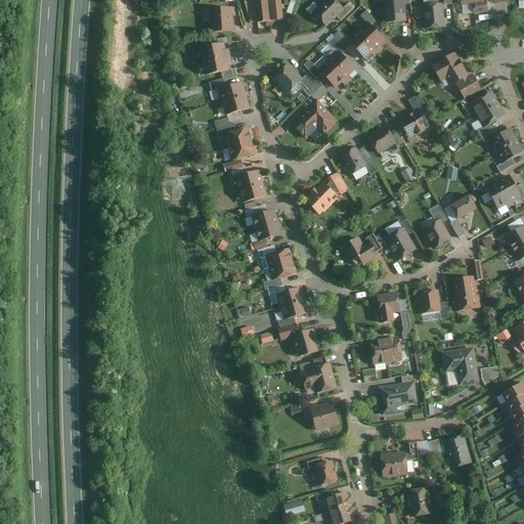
[(268,20),(266,0),(253,0),(243,2),(249,23),(268,20)]
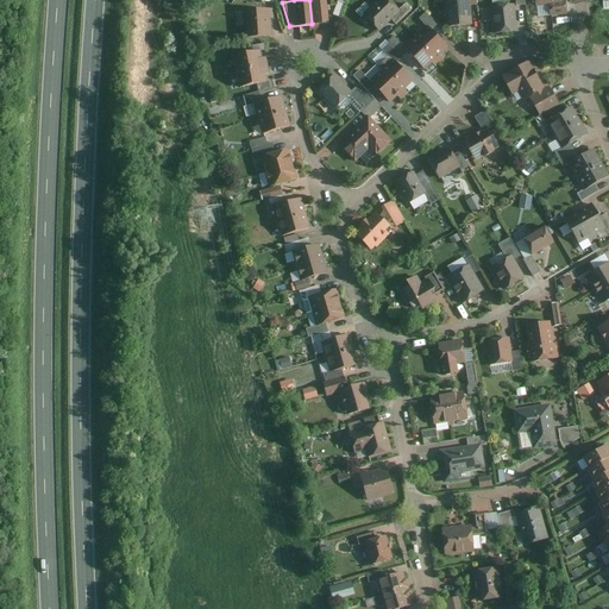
[(327,23),(325,0),(309,0),(312,24),(327,23)]
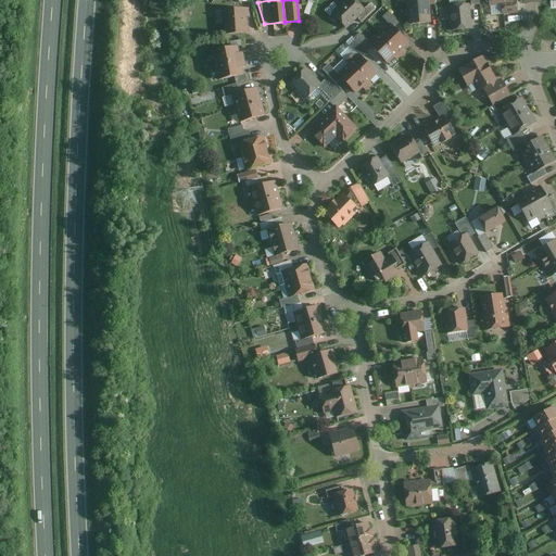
[(341,0),(336,7),(332,2),(324,11),(329,16),(330,14),(344,28),(356,17),(365,10),(364,8),(355,0),(341,0)]
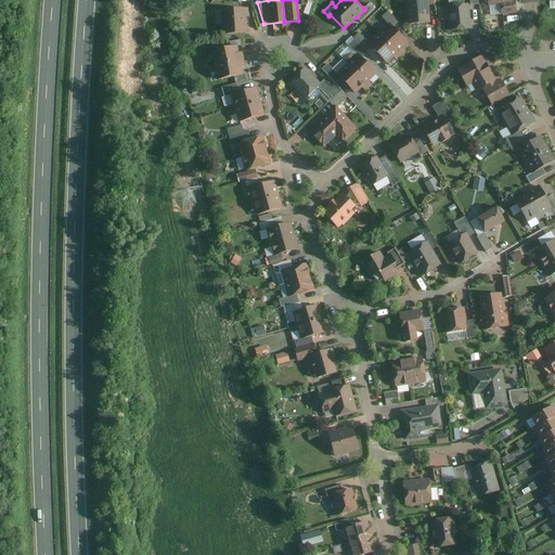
[(428,4),(427,0),(403,0),(407,25),(430,23),(428,4)]
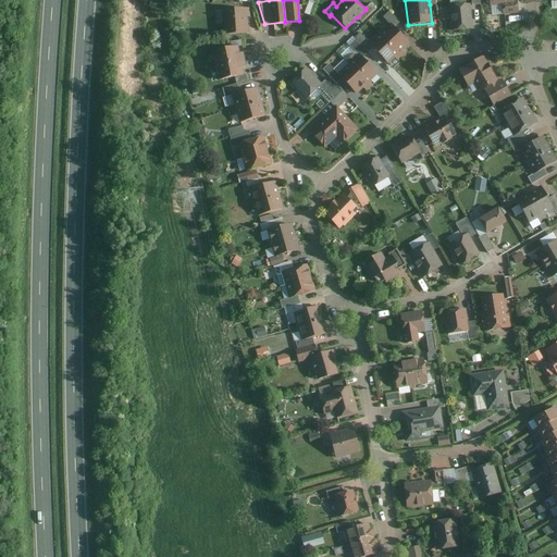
[(370,2),(364,8),(366,10),(357,17),(361,22),(376,9),(370,2)]
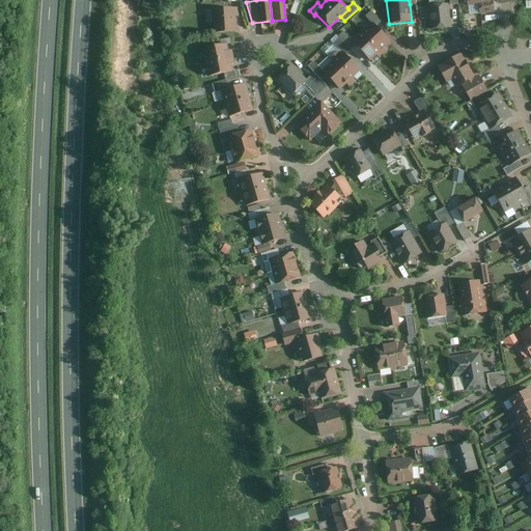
[(450,27),(448,3),(427,4),(429,29),(450,27)]
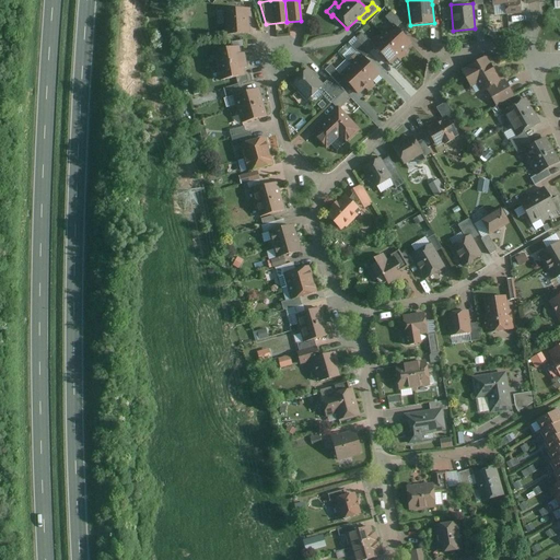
[(516,3),(504,4),(505,14),(521,13),(520,3),(516,3)]
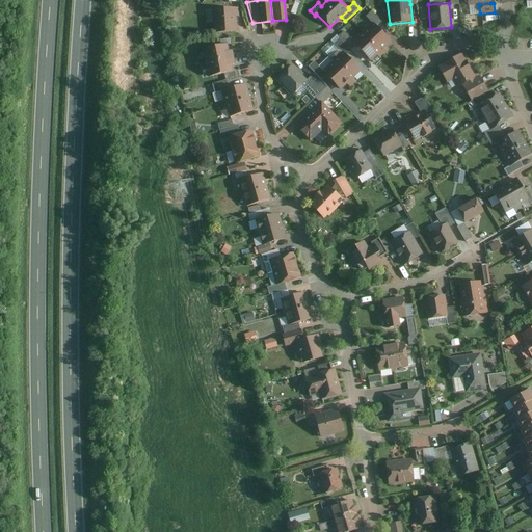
[(238,16),(237,6),(212,7),(213,32),(236,31),(235,16),(238,16)]
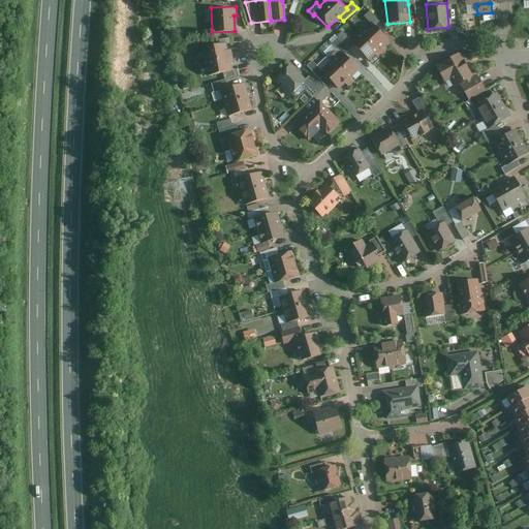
[(369,23),(374,27),(379,22),(369,11),(364,17),(369,23)]
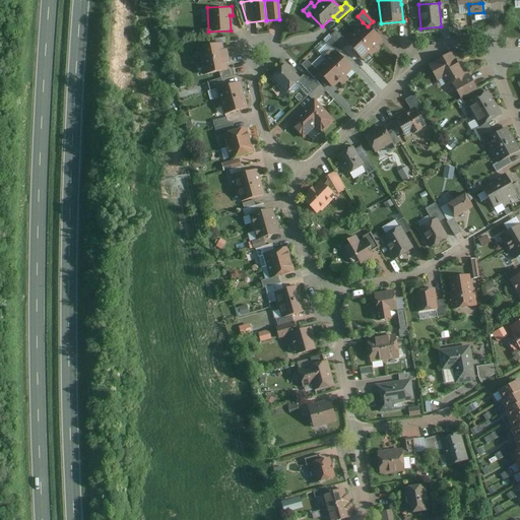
[(368,26),(363,22),(353,31),(376,54),(379,51),(376,47),(382,41),(368,26)]
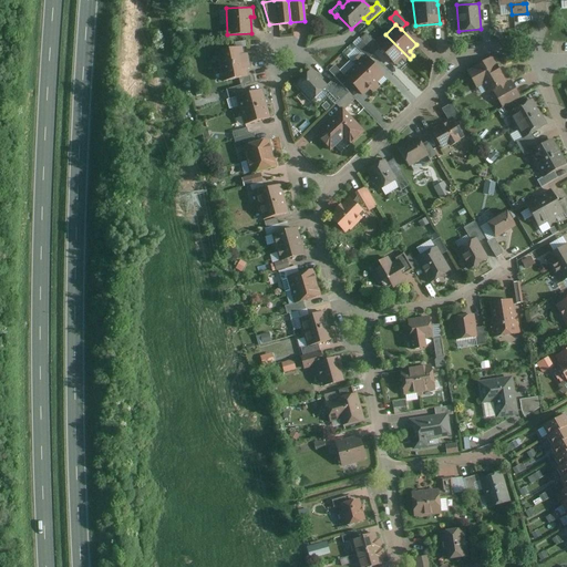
[(410,59),(385,34),(375,44),(394,64),(402,58),(406,62),(410,59)]
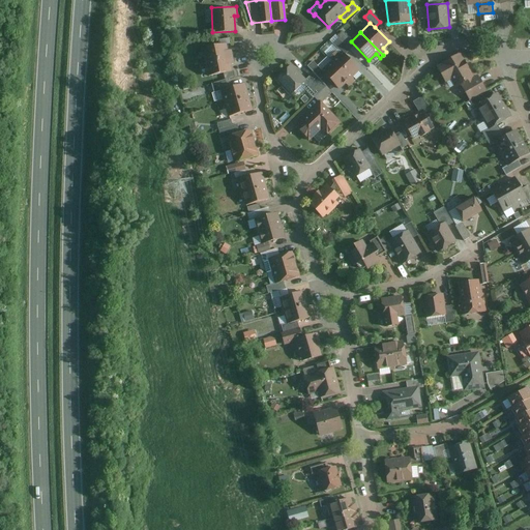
[(201,49),(203,62),(206,77),(231,71),(229,64),(233,64),(231,56),(230,49),(226,50),(225,45),(201,49)]
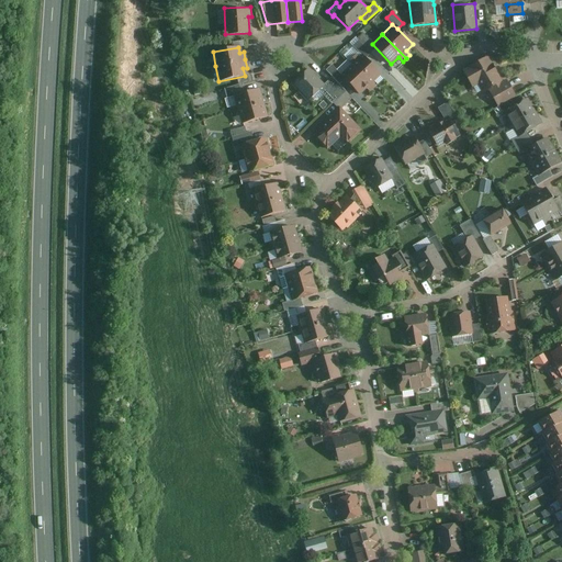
[(380,74),(361,54),(358,57),(356,54),(347,62),(350,65),(373,89),(377,85),(373,81),(380,74)]
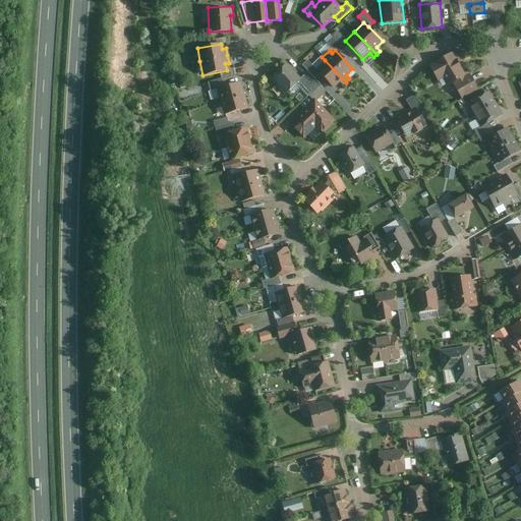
[(465,75),(452,52),(427,65),(438,80),(443,78),(448,85),(452,83),(465,75)]
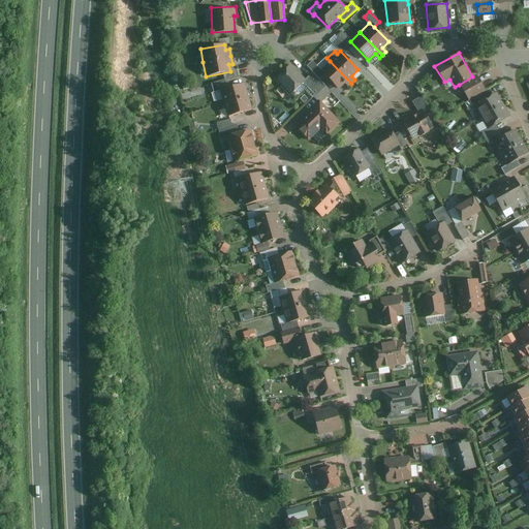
[(324,74),(320,69),(311,61),(306,65),(312,72),(318,80),(324,74)]
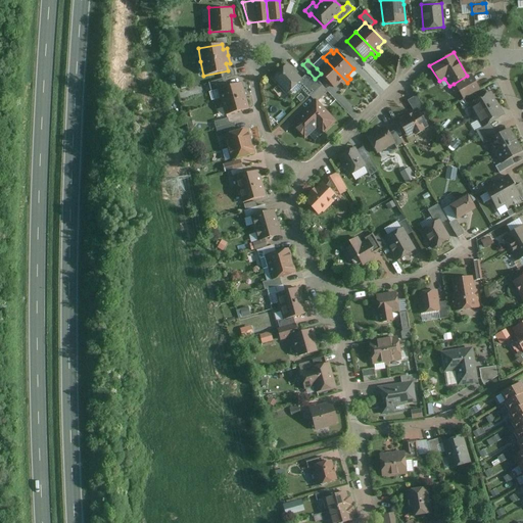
[(347,83),(326,60),(317,68),(321,74),(333,89),(340,82),(344,86),(347,83)]
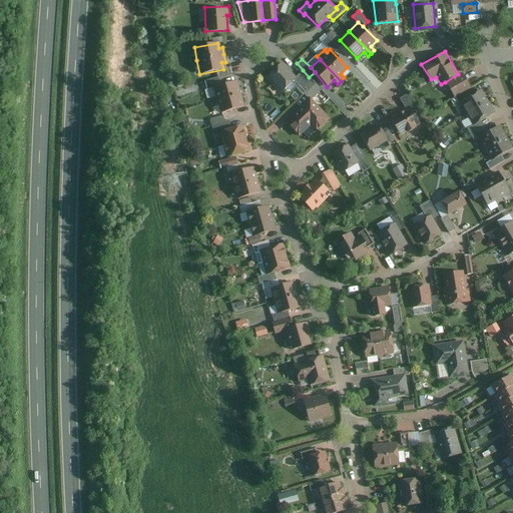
[(296,76),(281,61),(266,77),(280,92),(291,82),(296,77),(296,76)]
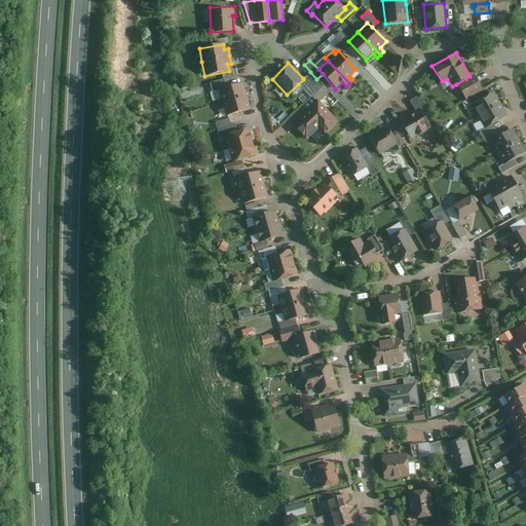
[(310,72),(303,78),(303,79),(298,84),(310,97),(324,85),(316,79),(310,72)]
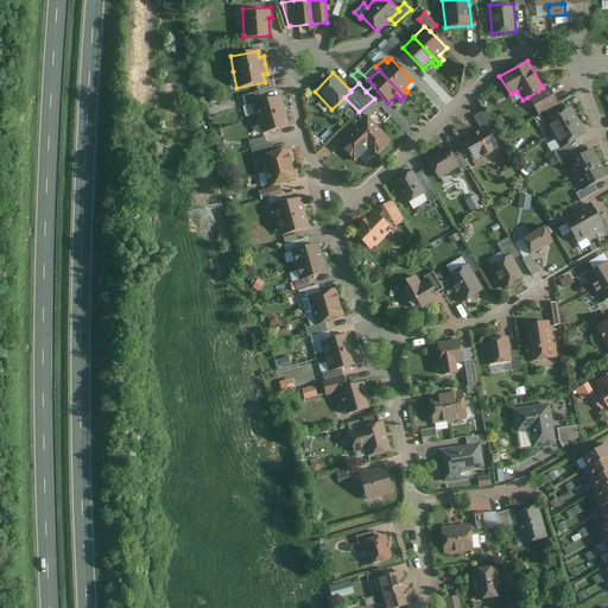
[(546,86),(543,88),(527,97),(539,115),(549,109),(557,103),(546,86)]
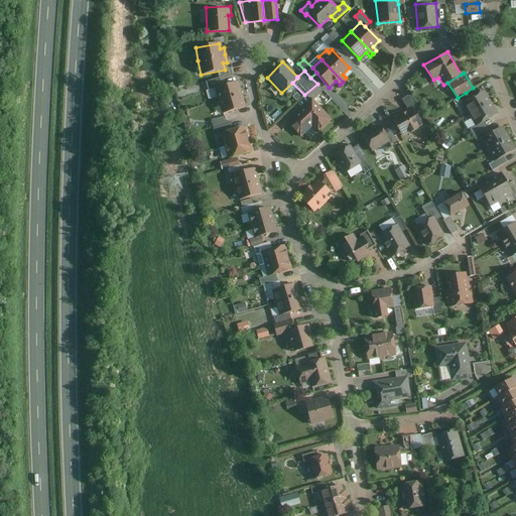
[(208,90),(214,88),(223,86),(220,78),(205,82),(208,90)]
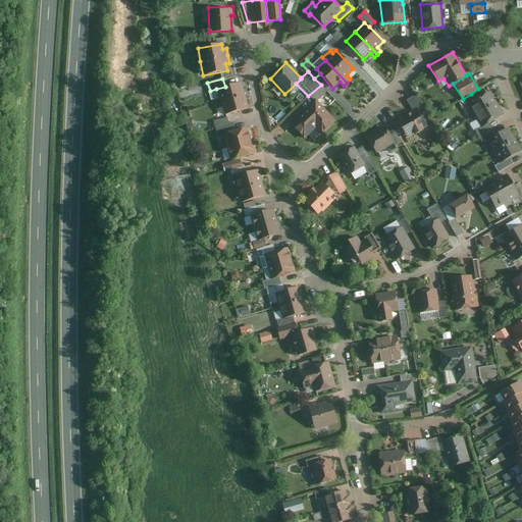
[(216,103),(244,95),(240,83),(225,87),(216,89),(218,98),(214,99),(216,103)]
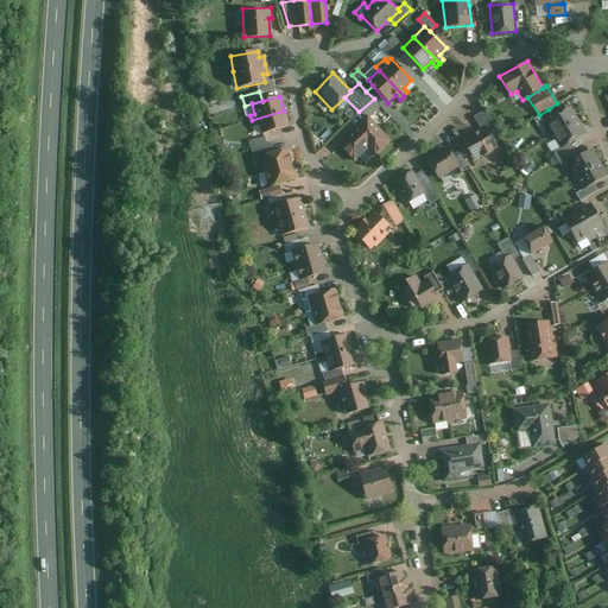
[(380,106),(374,99),(359,112),(365,116),(366,115),(368,116),(380,106)]
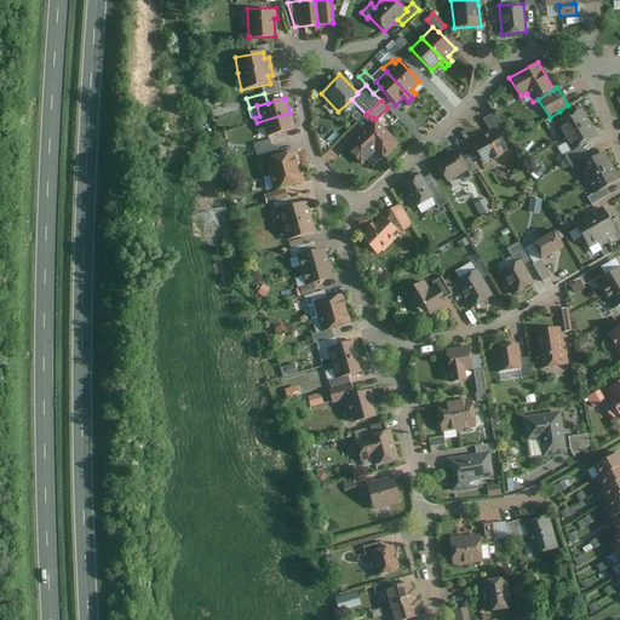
[(581,109),(564,119),(556,125),(561,133),(557,136),(560,139),(590,124),(581,109)]
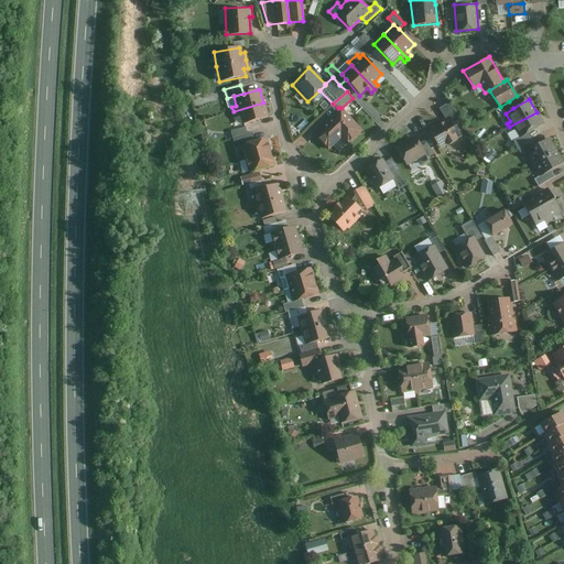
[(513,108),(509,101),(500,107),(495,110),(499,117),(506,114),(513,108)]
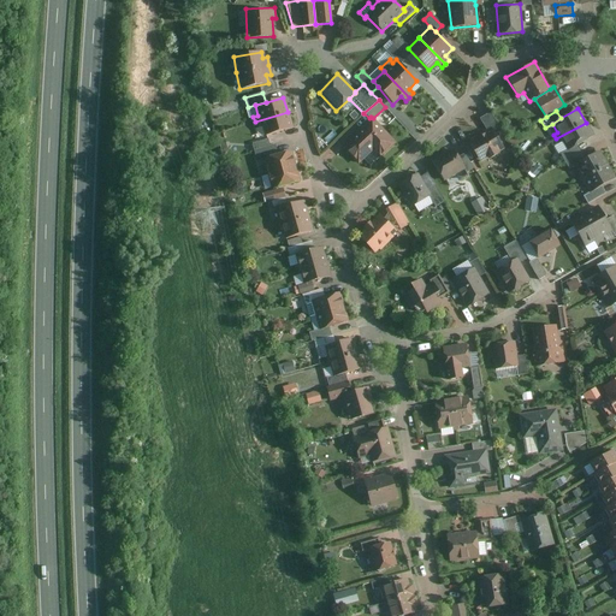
[(288,112),(255,122),(256,128),(260,126),(264,136),(292,129),(288,112)]
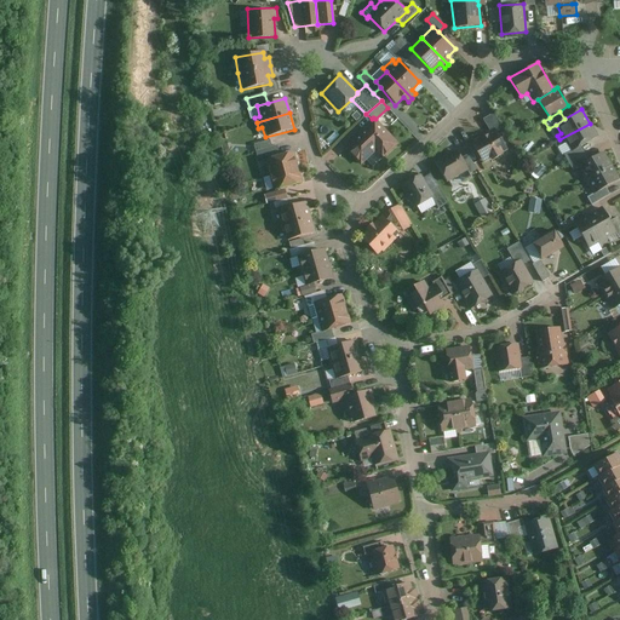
[(483,119),(489,131),(494,128),(498,136),(504,132),(493,113),(483,119)]
